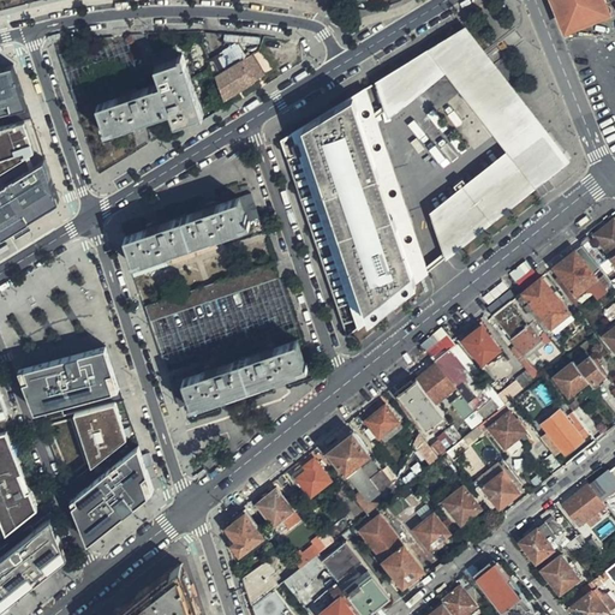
[(560,0),(571,22),(575,21),(578,27),(608,13),(607,7),(613,5),(610,0),(560,0)]
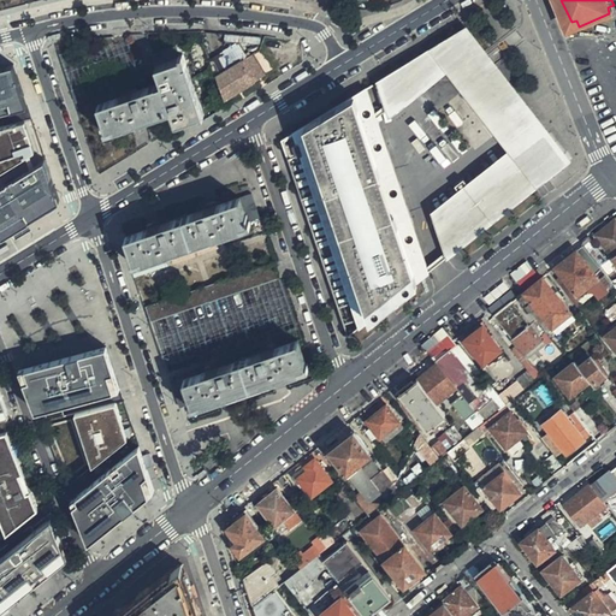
[(463,29),(430,49),(444,69),(509,150),(537,185),(548,177),(555,171),(549,164),(562,154),(463,29)]
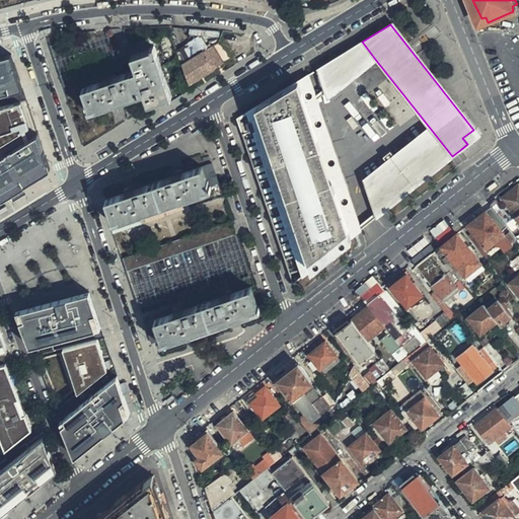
[(201,34),(178,50),(184,59),(207,43),(201,34)]
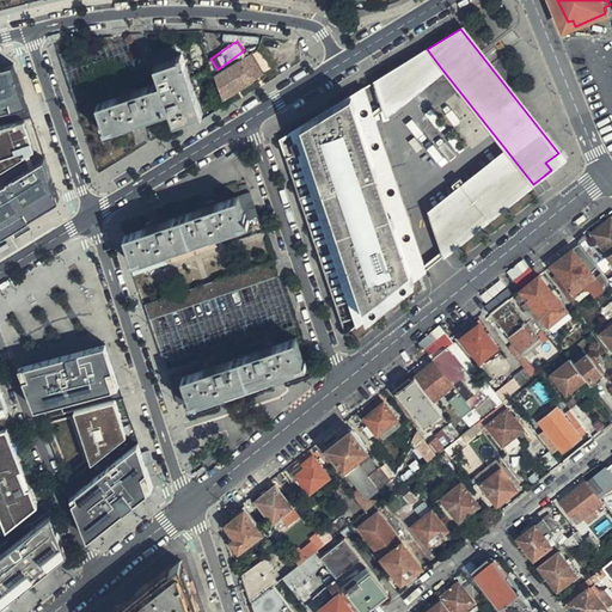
[(201,118),(182,57),(177,59),(175,49),(151,56),(159,86),(96,106),(103,129),(102,132),(103,134),(169,112),(173,126),(197,118),(197,120),(201,118)]
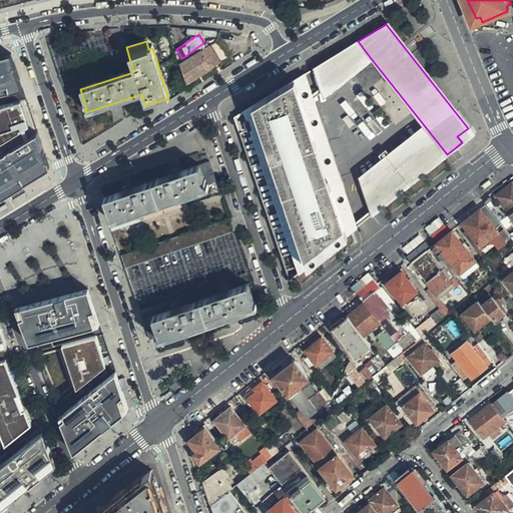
[(370,57),(358,41),(318,66),(324,84),(325,88),(326,89),(338,79),(340,82),(370,57)]
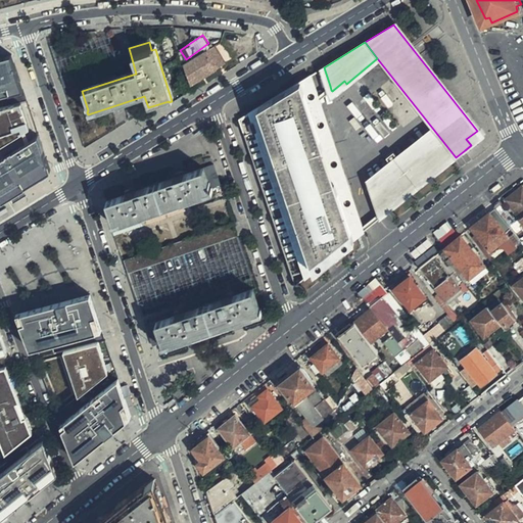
[(224,48),(183,62),(190,82),(231,67),(224,48)]
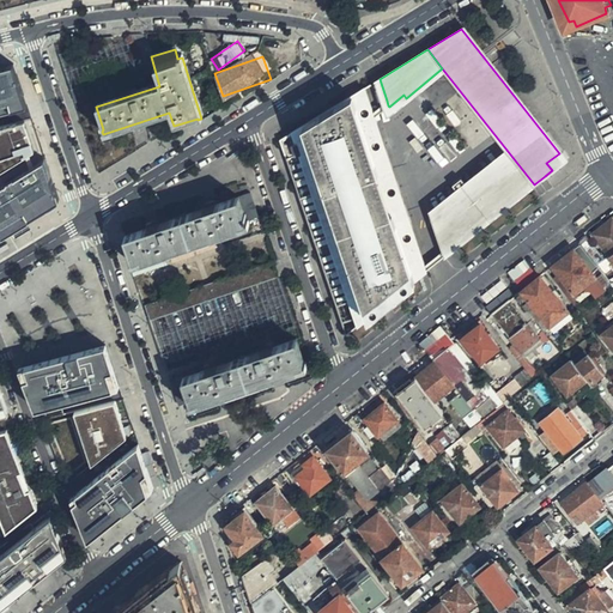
[(0,117),(24,111),(11,71),(0,72),(0,117)]
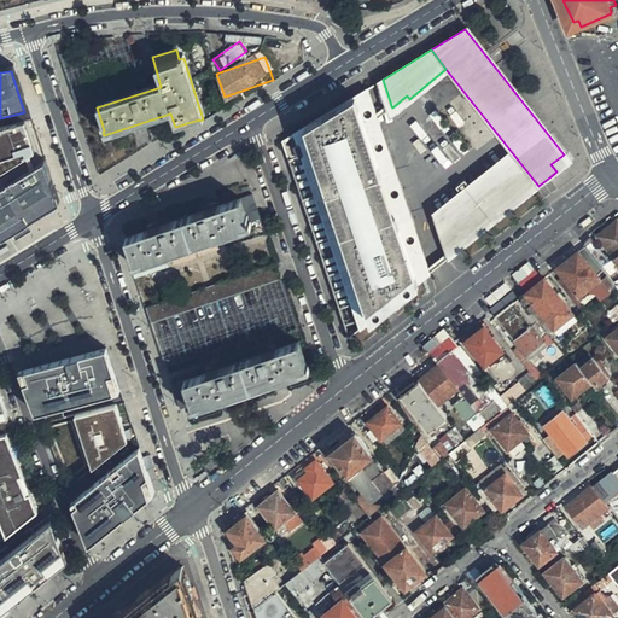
[(429,273),(431,273),(429,267),(378,117),(377,112),(368,88),(366,89),(371,103),(366,104),(372,120),(365,123),(367,129),(363,130),(410,266),(424,261),(429,273)]
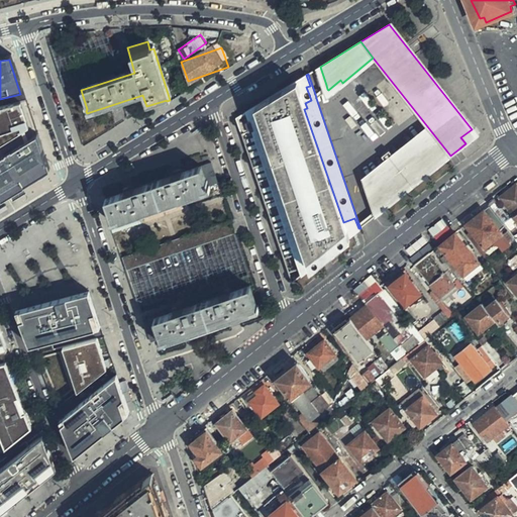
[(236,117),(241,134),(253,129),(303,274),(358,228),(354,218),(343,222),(304,109),(307,108),(305,103),(311,100),(306,87),(310,86),(306,75),(236,117)]
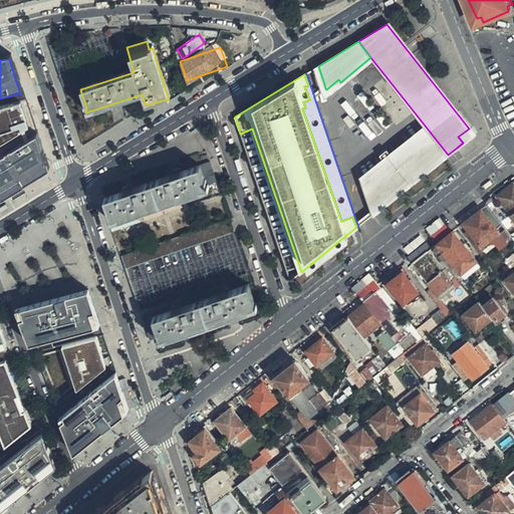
[(324,84),(313,93),(314,97),(325,88),(324,84)]
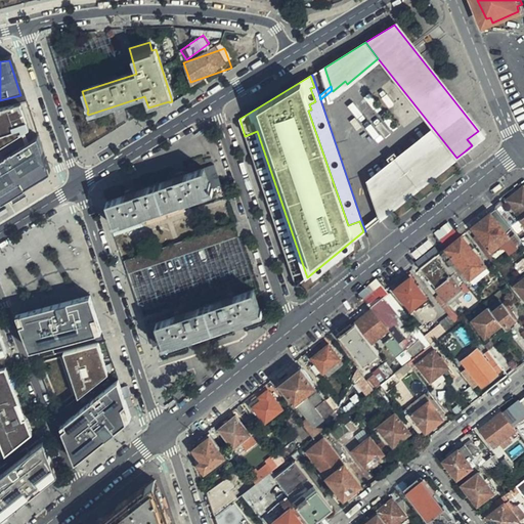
[(0,147),(28,132),(20,106),(0,112),(0,147)]
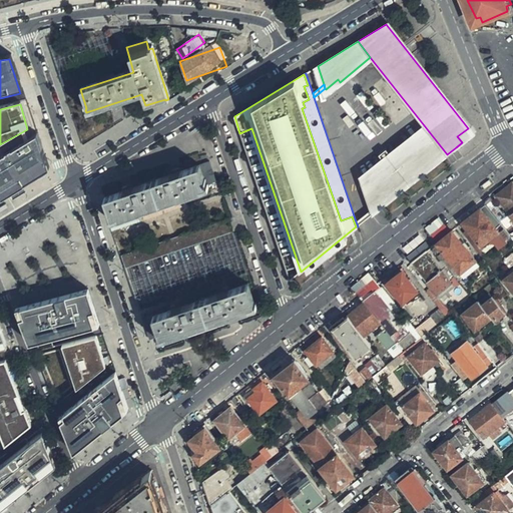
[(447,154),(424,125),(390,153),(386,148),(379,154),(382,158),(362,175),(373,207),(376,212),(447,154)]
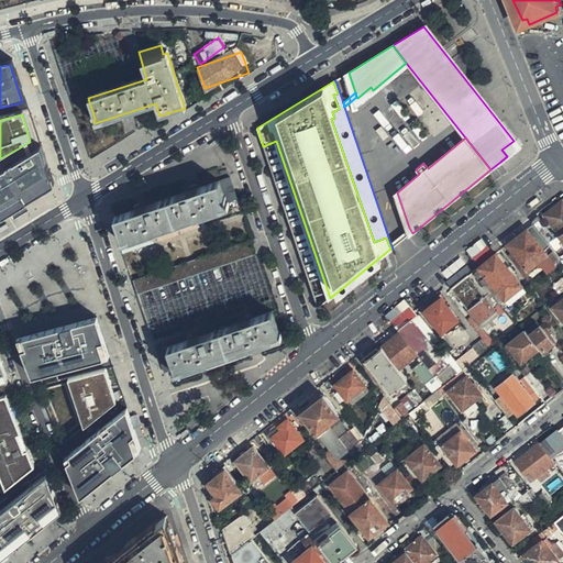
[(507,156),(519,147),(514,141),(501,150),(507,156)]
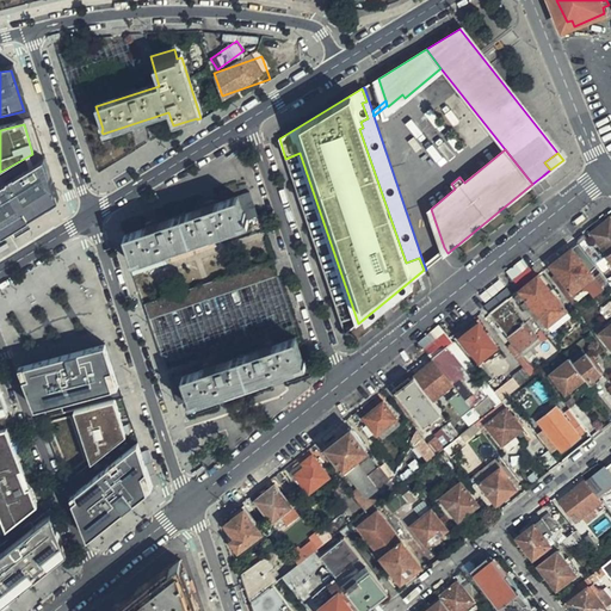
[(43,166),(0,191),(0,240),(57,207),(43,166)]
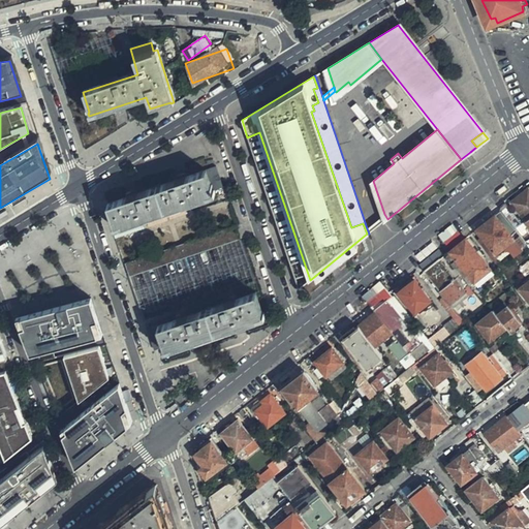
[(115,227),(217,194),(216,190),(223,188),(217,168),(109,205),(116,224),(114,225),(115,227)]
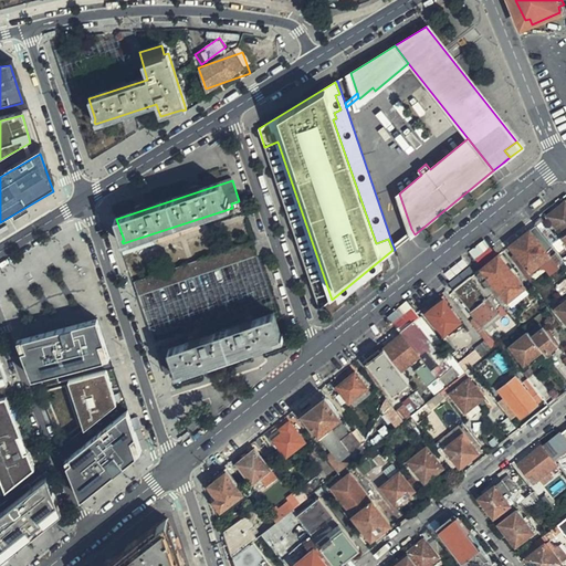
[(565,236),(565,234),(565,203),(549,217),(565,236)]
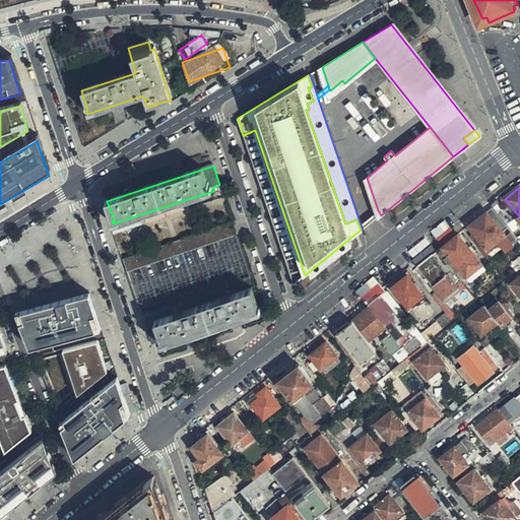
[(501,216),(494,207),(470,224),(490,249),(501,241),(505,246),(511,240),(496,219),(501,216)]
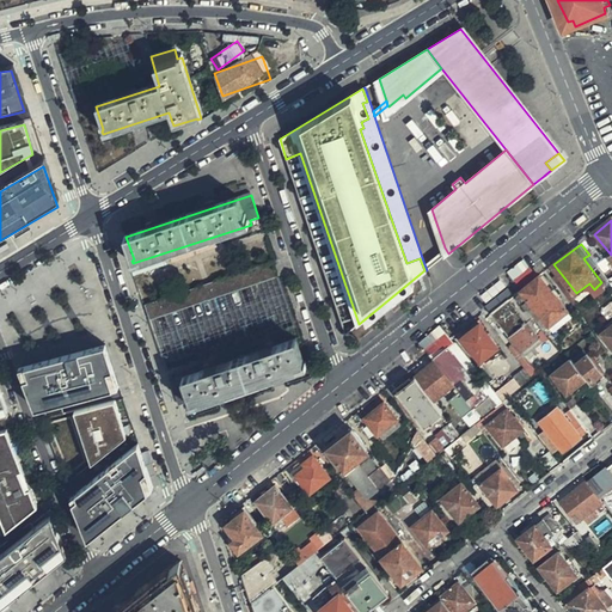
[(445,248),(424,264),(427,270),(448,254),(445,248)]
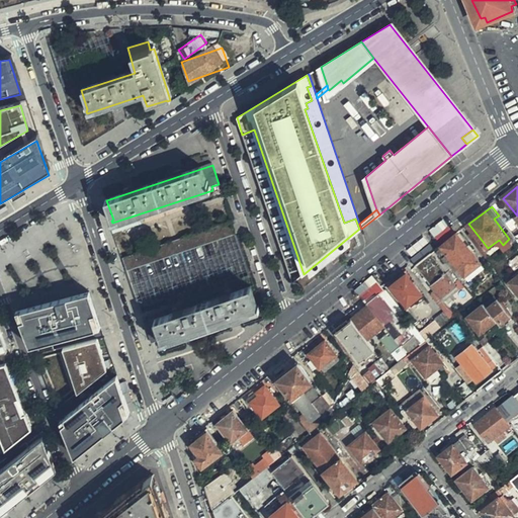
[(460,230),(441,245),(465,274),(482,262),(472,251),(469,247),(471,244),(460,230)]
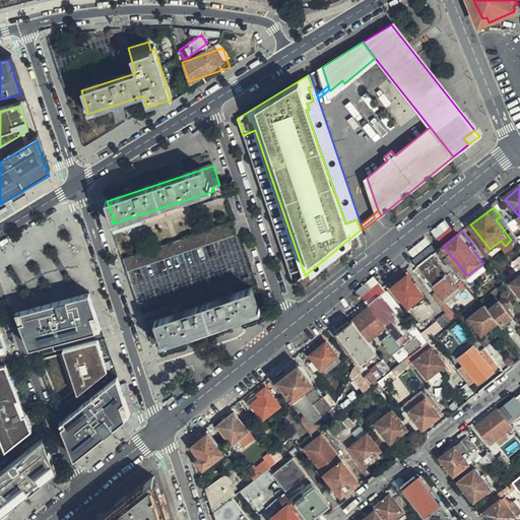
[(443,246),(439,250),(461,278),(462,279),(467,275),(443,246)]
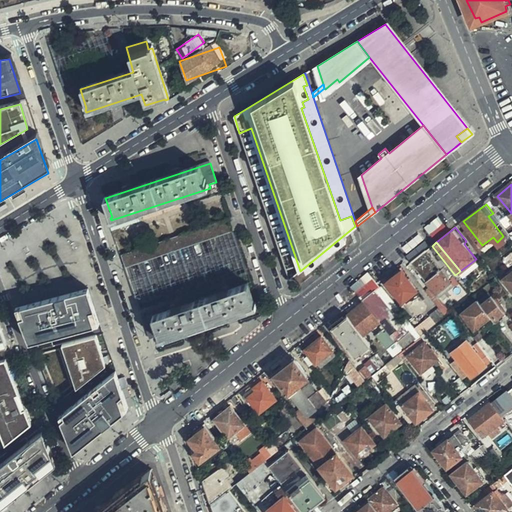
[(454,274),(432,246),(412,261),(441,296),(456,285),(450,278),(454,274)]
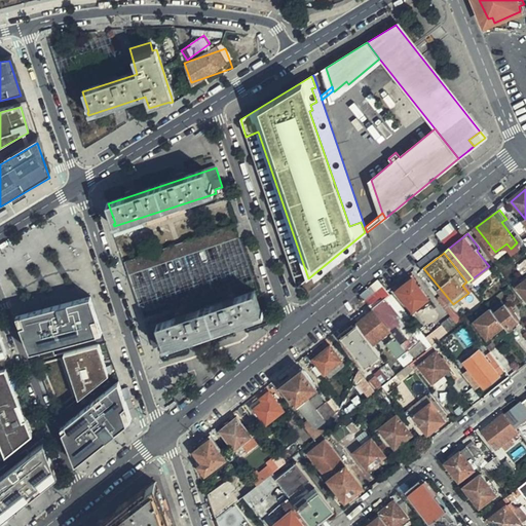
[(135,258),(126,260),(128,271),(138,269),(135,258)]
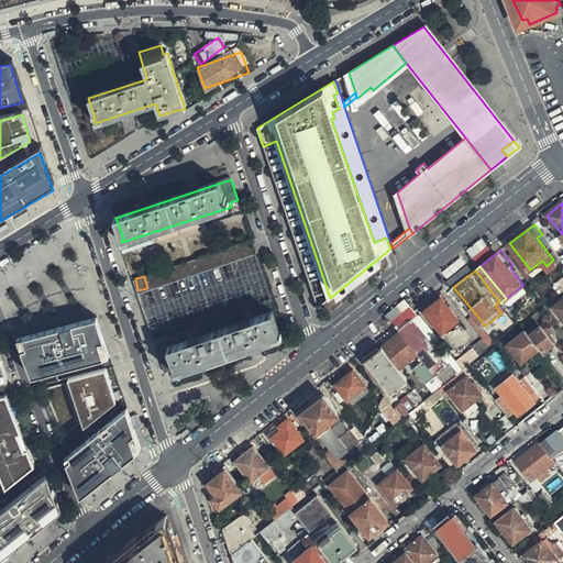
[(523,285),(506,298),(510,304),(528,289),(523,285)]
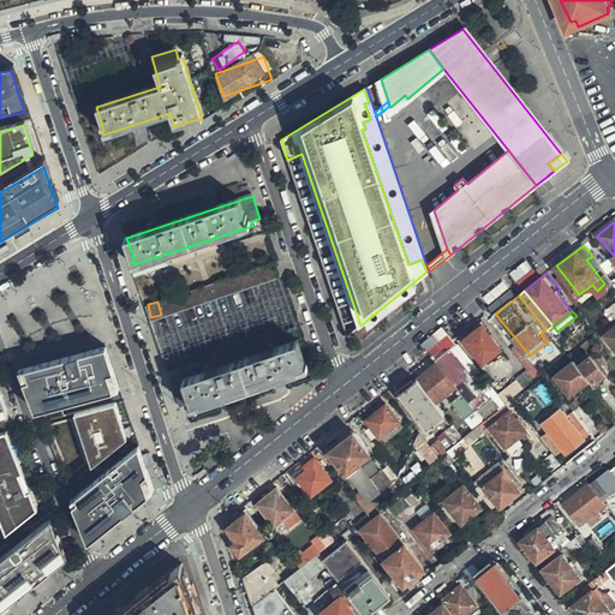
[(502,348),(483,324),(466,338),(485,362),(502,348)]
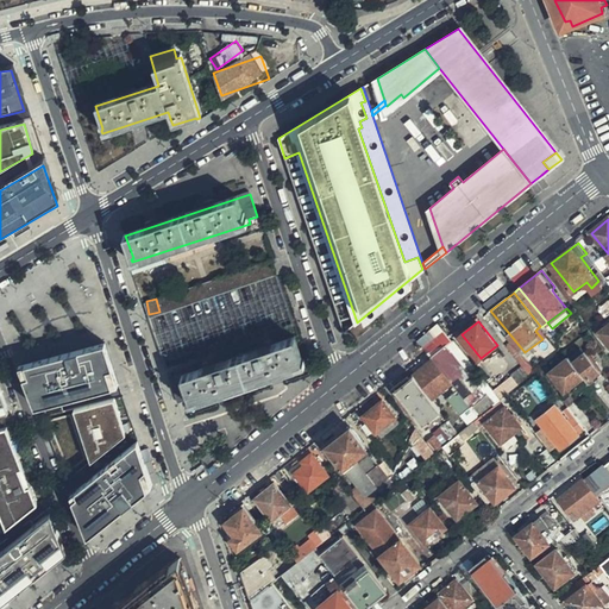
[(302,362),(294,338),(169,378),(177,405),(188,401),(188,402),(305,365),(303,360),(302,362)]
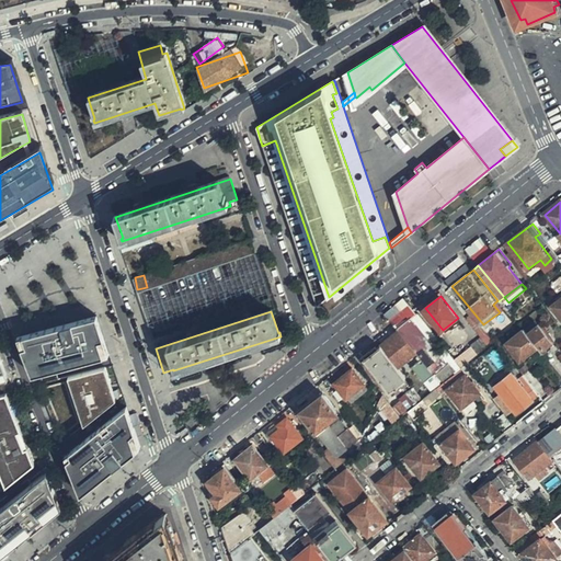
[(96,315),(20,335),(34,373),(54,367),(110,353),(96,315)]
